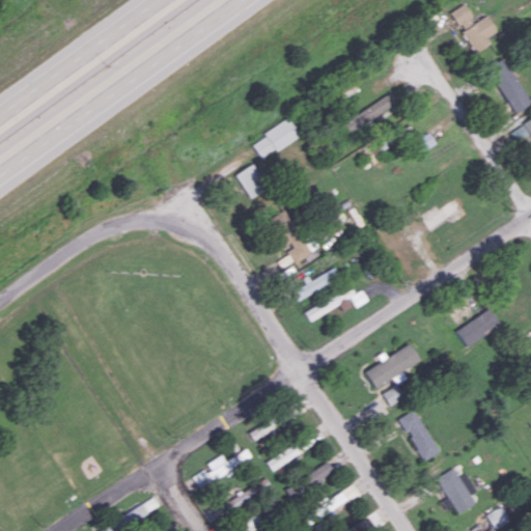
[(485,15),(474,21),(464,3),(450,11),(474,52),(491,43),(486,36),(496,31),(485,15)]
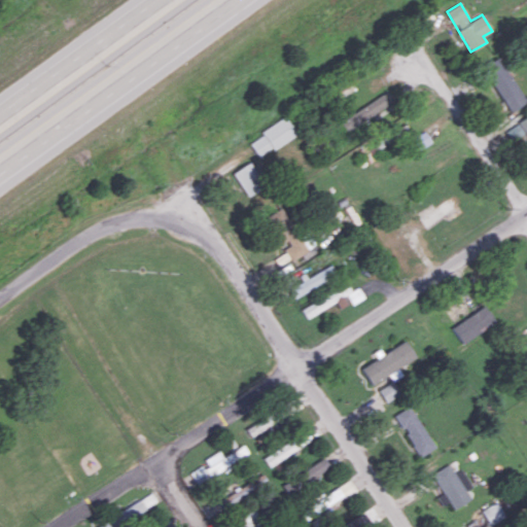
[(507,111),(525,103),(500,57),(484,66),(507,111)]
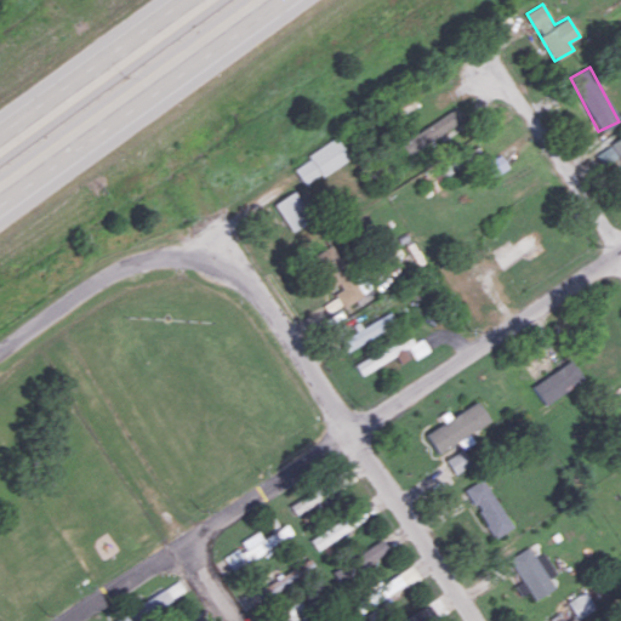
[(421,92),(416,85),(403,96),(408,103),(421,92)]
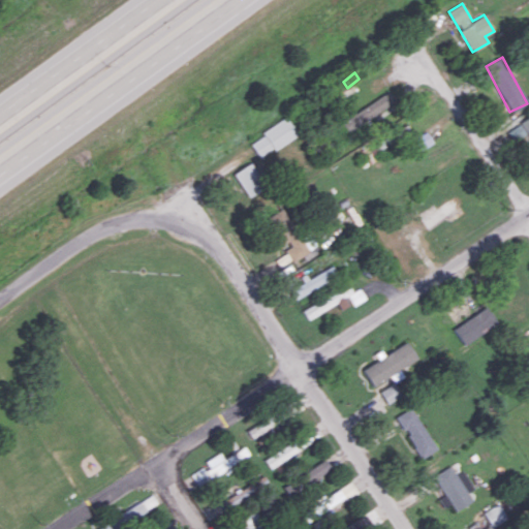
[(341,122),(347,132),(396,101),(389,91),(341,122)]
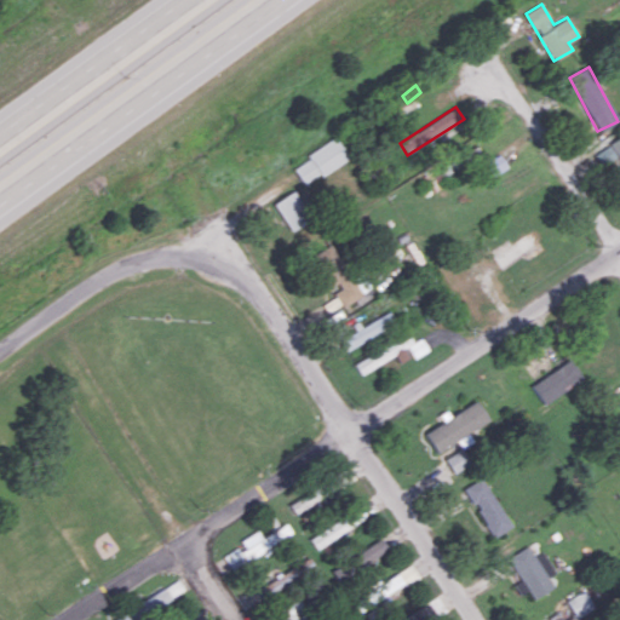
[(349,158),(337,138),(292,166),(304,184),(349,158)]
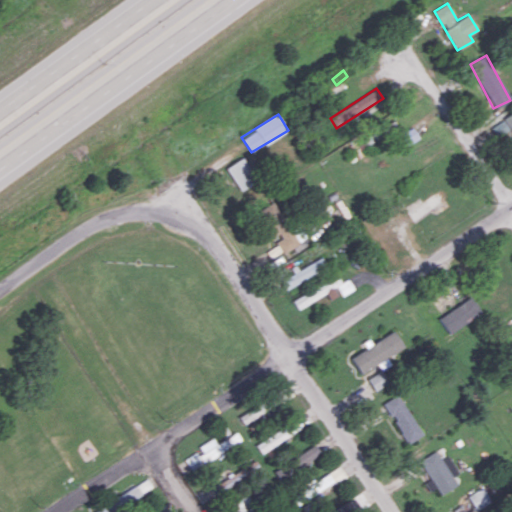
[(418,138),(413,128),(402,133),(406,144),(418,138)]
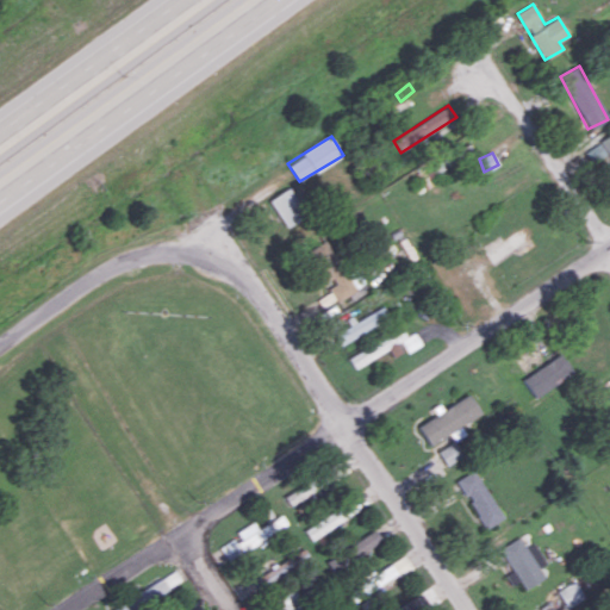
[(269,199),(286,228),(306,216),(290,187),(269,199)]
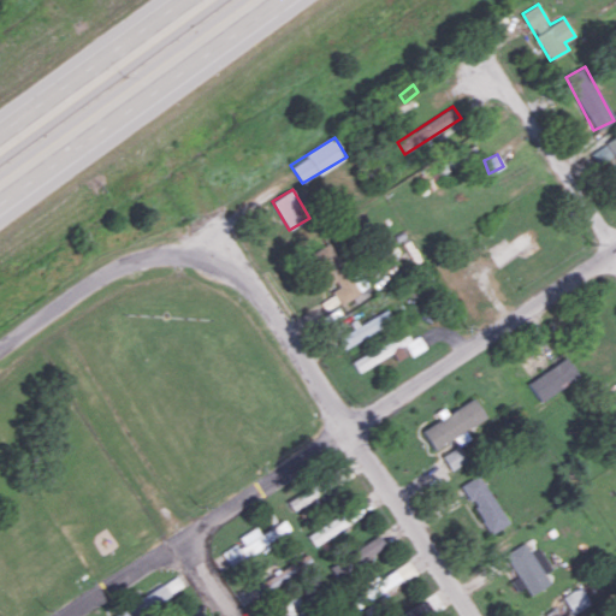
[(360,294),(330,242),(308,255),(327,289),(330,288),(341,304),(360,294)]
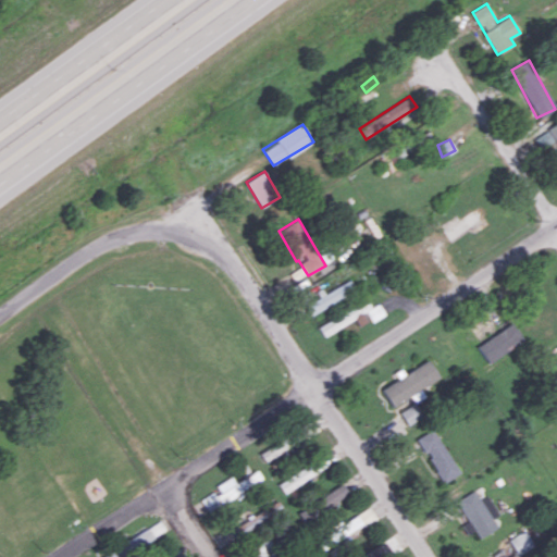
[(305,302),(309,313),(356,292),(351,281),(305,302)]
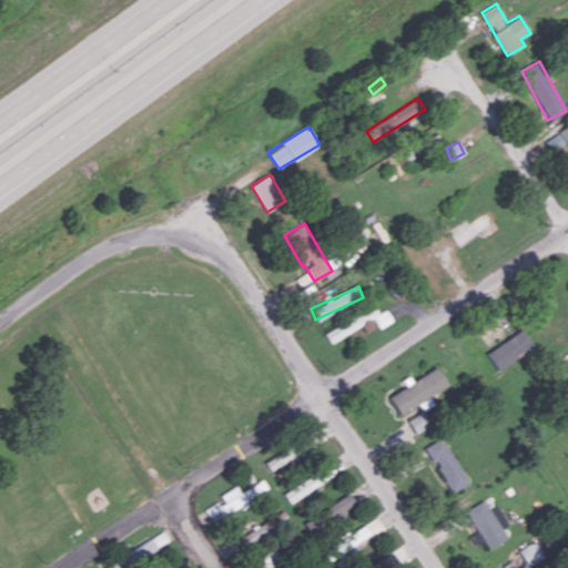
[(393,321),(386,310),(378,314),(374,305),(324,332),(331,344),(373,321),(377,328),(393,321)]
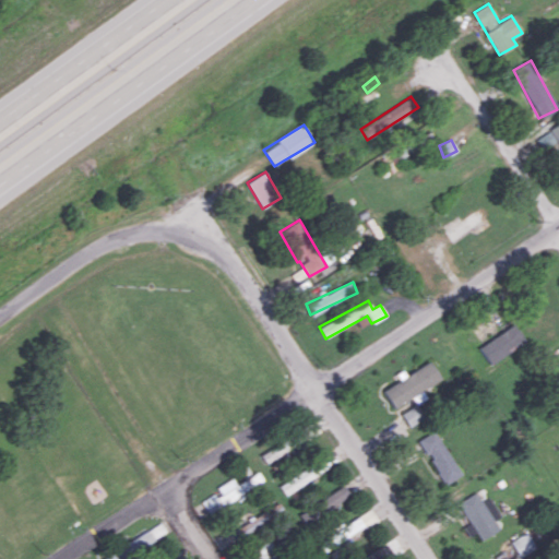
[(490,365),(525,341),(514,323),(478,347),(490,365)]
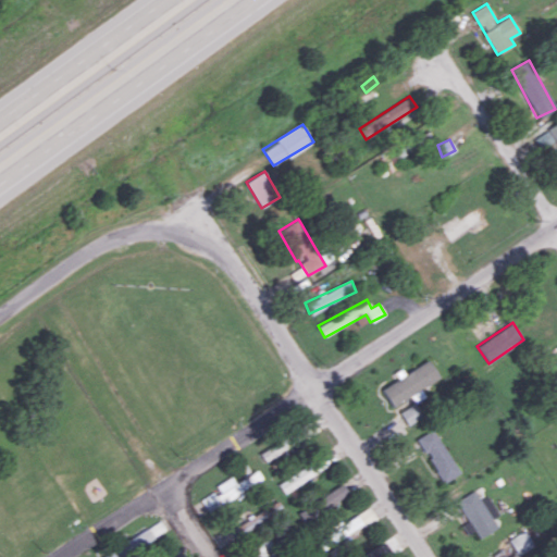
[(381,386),(391,405),(440,380),(431,361),(381,386)]
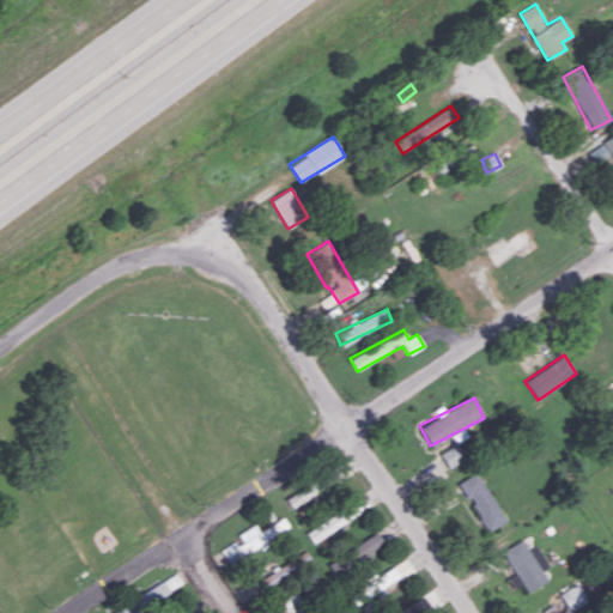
[(448,468),(465,457),(456,444),(439,454),(448,468)]
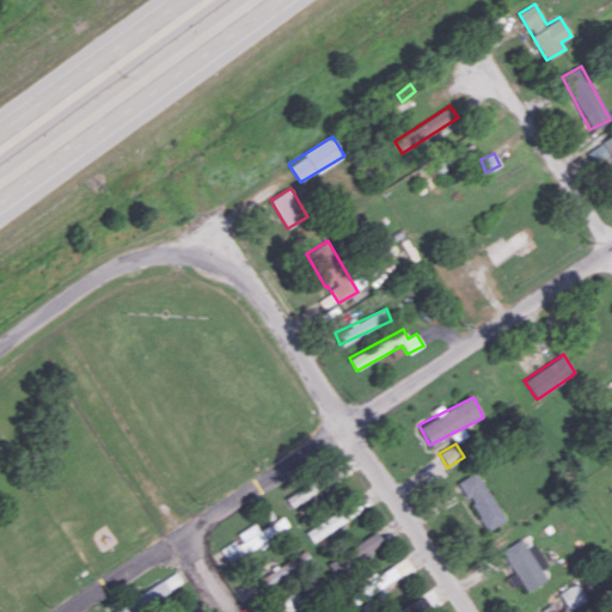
[(458,483),(489,530),(506,519),(475,471),(458,483)]
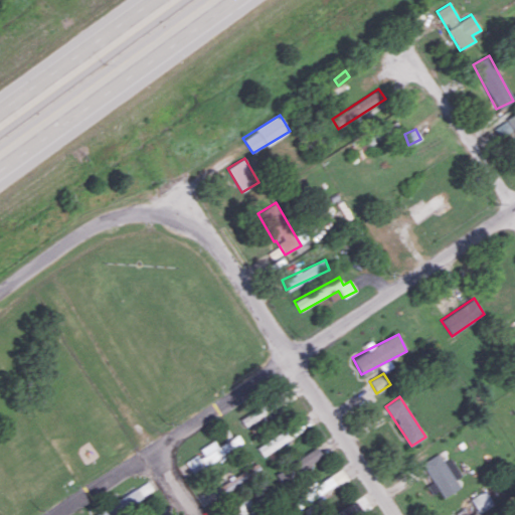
[(272,409),(267,401),(239,419),(244,426),(272,409)]
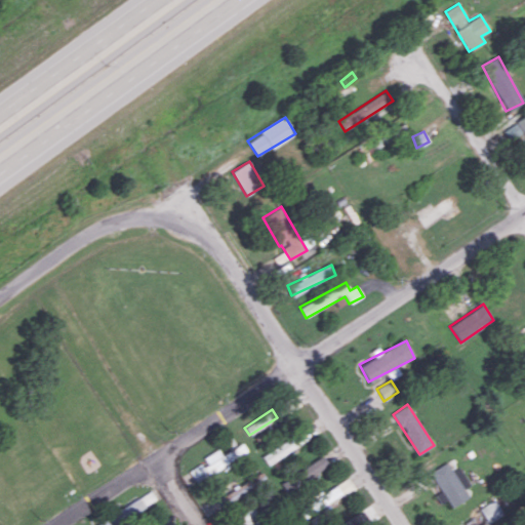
[(309,439),(303,430),(261,455),(267,465),(309,439)]
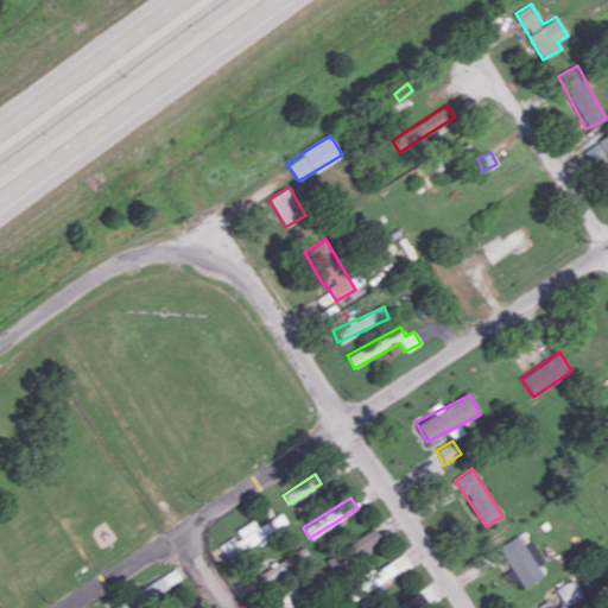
[(236,529),(240,536),(220,544),(225,555),(287,527),(282,514),(255,526),(253,520),(236,529)]
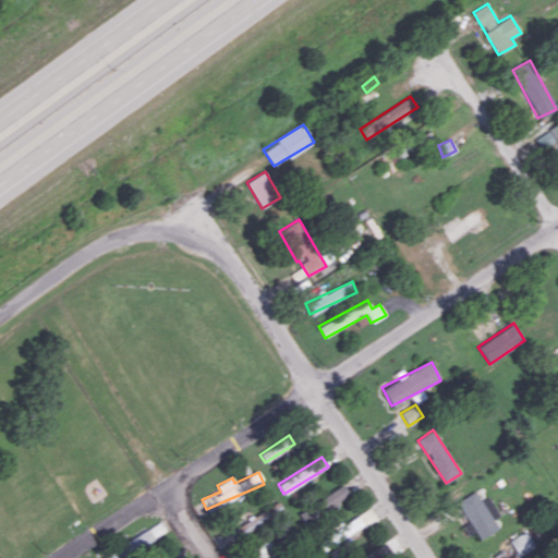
[(318,499),(325,509),(349,494),(342,484),(318,499)]
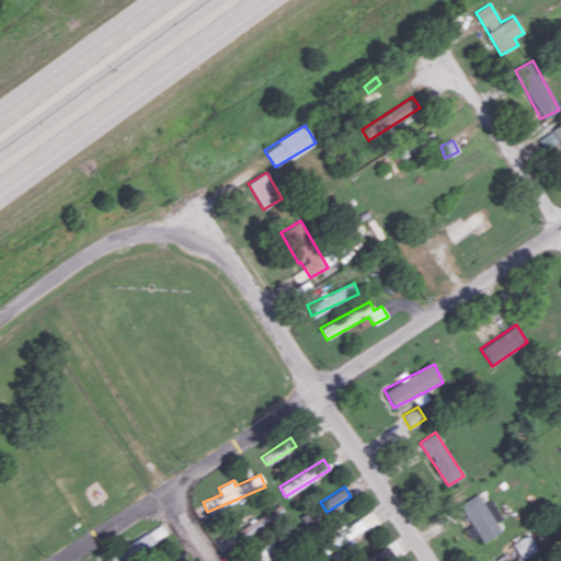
[(501,530),(495,522),(503,517),(491,499),(483,503),(478,493),(459,504),(471,525),(465,528),(470,539),(478,534),(482,541),(501,530)]
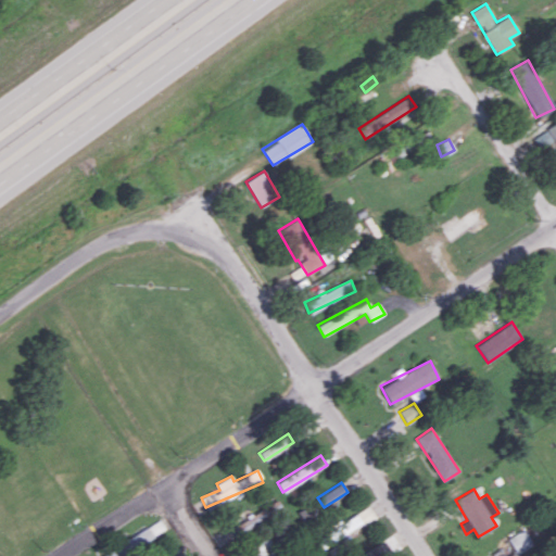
[(227,526),(231,535),(282,512),(278,503),(227,526)]
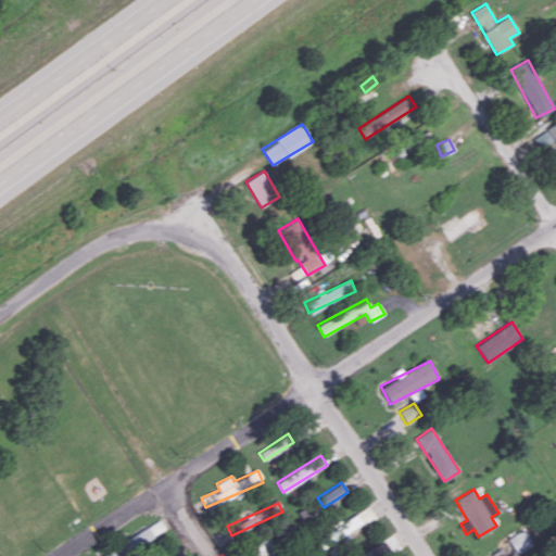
[(375,515),(368,506),(326,533),(331,543),(375,515)]
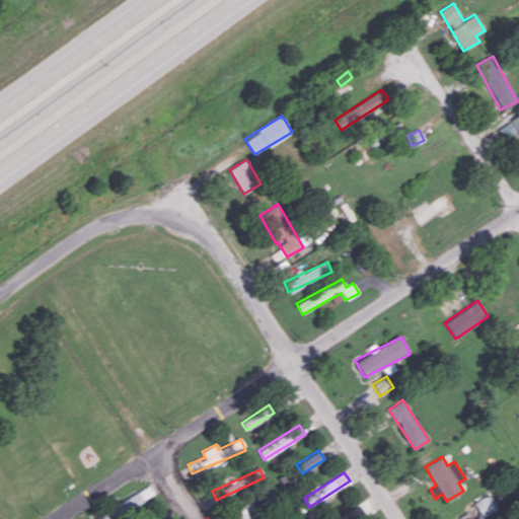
[(114,518),(155,495),(149,486),(93,518),(114,518)]
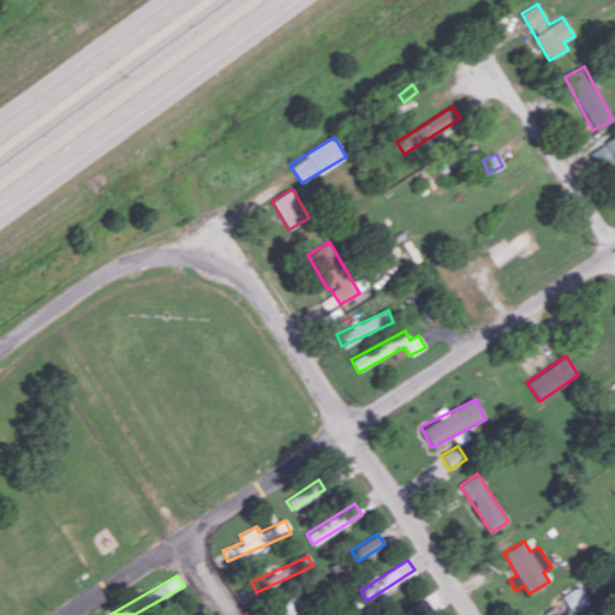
[(288,614),(304,605),(297,595),(276,607),(281,614),(288,614)]
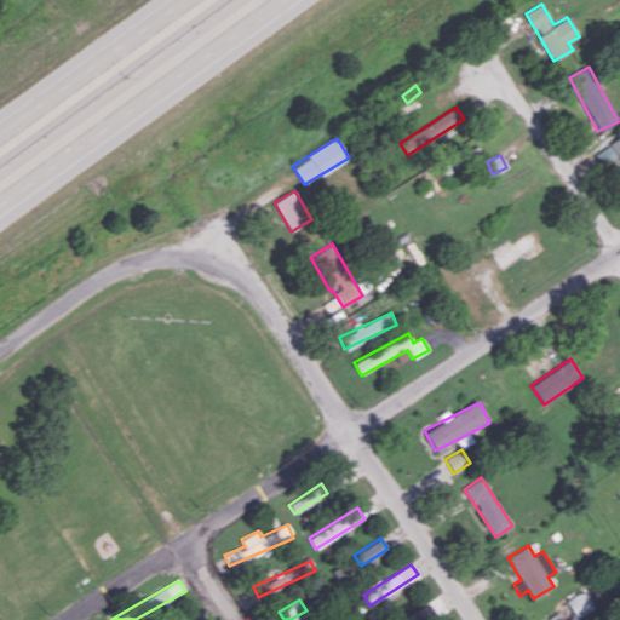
[(400,619),(434,619),(428,607),(400,619)]
